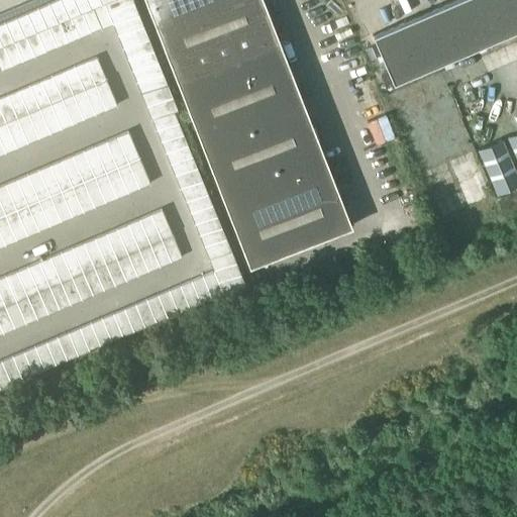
[(36,0),(32,0),(25,3),(36,29),(47,24),(36,0)]
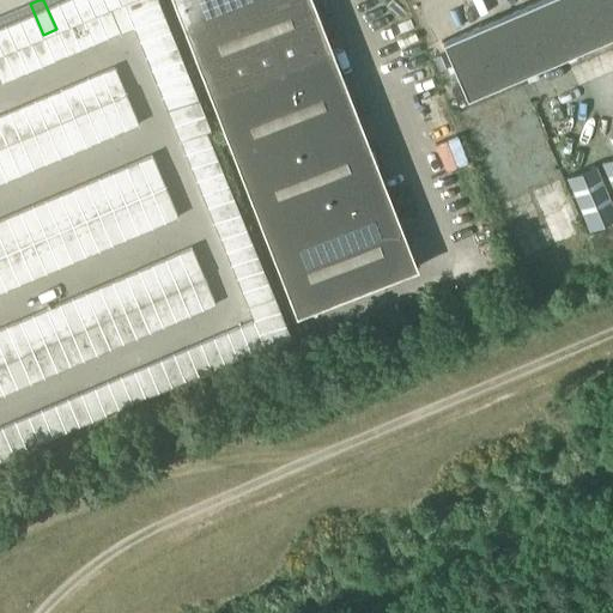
[(59,0),(43,0),(56,29),(70,24),(59,0)]
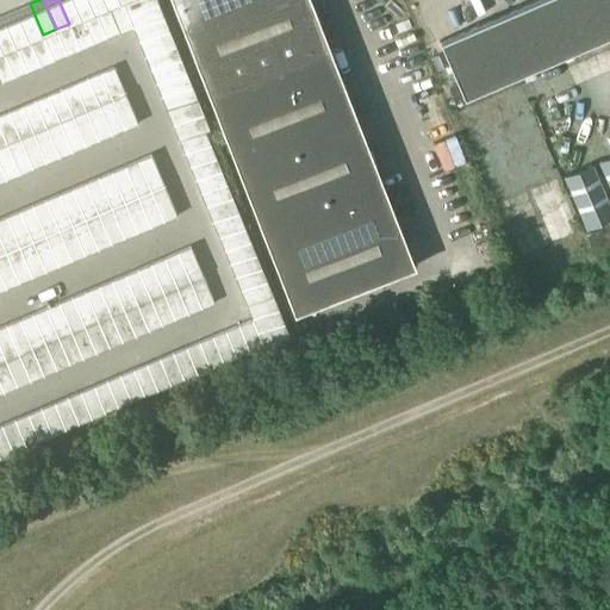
[(58,0),(69,24),(82,18),(74,0),(58,0)]
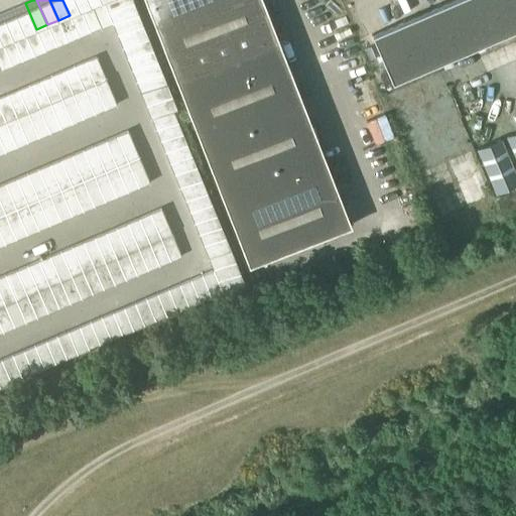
[(62,0),(70,15),(81,11),(76,0),(62,0)]
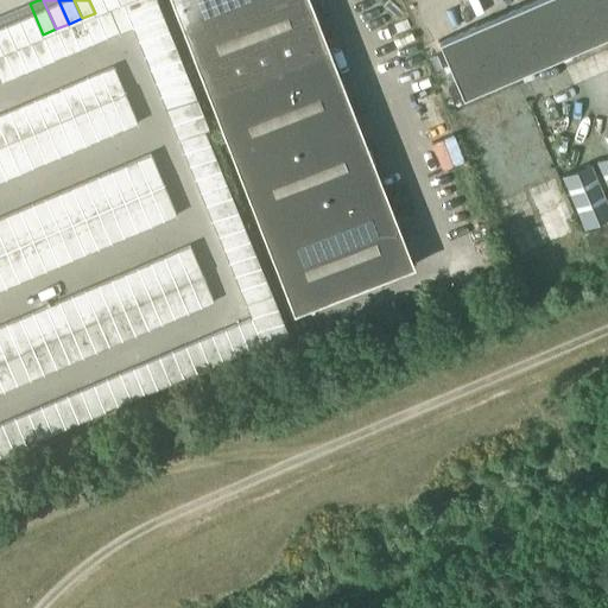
[(89,0),(95,13),(108,7),(105,0),(89,0)]
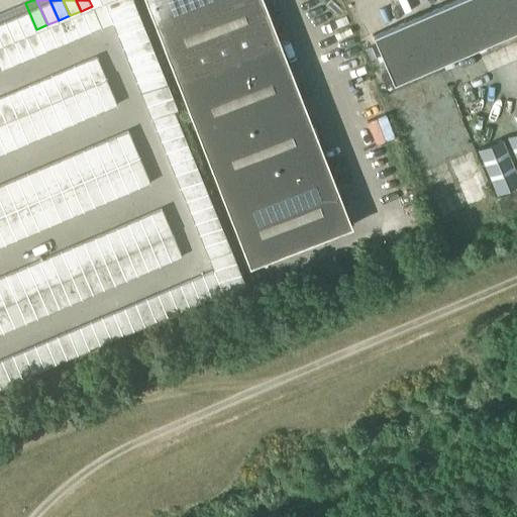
[(106,0),(92,6),(101,27),(112,23),(108,12),(134,2),(133,0),(106,0)]
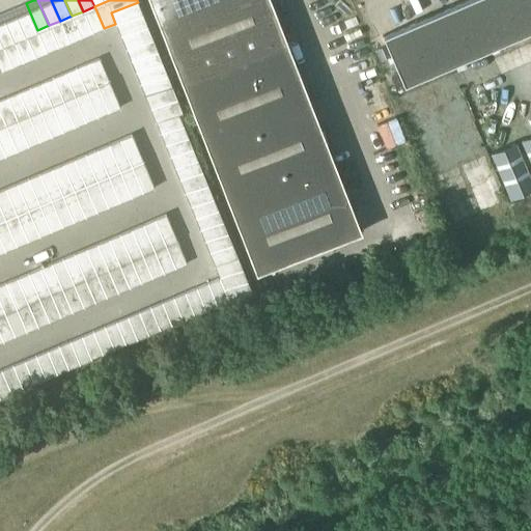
[(258,277),(362,236),(270,0),(149,0),(207,147),(258,277)]
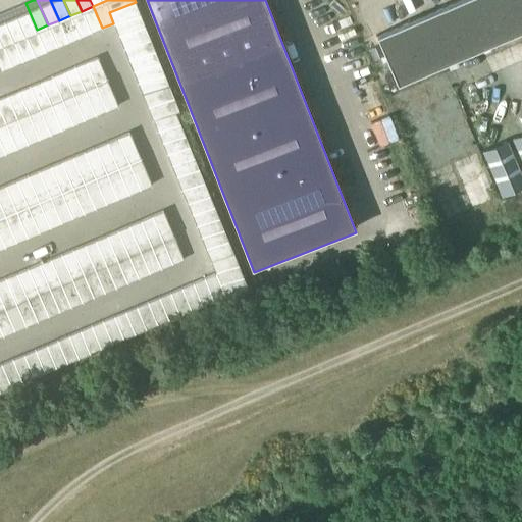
[(521,0),(459,0),(377,36),(398,84),(521,30),(521,0)]
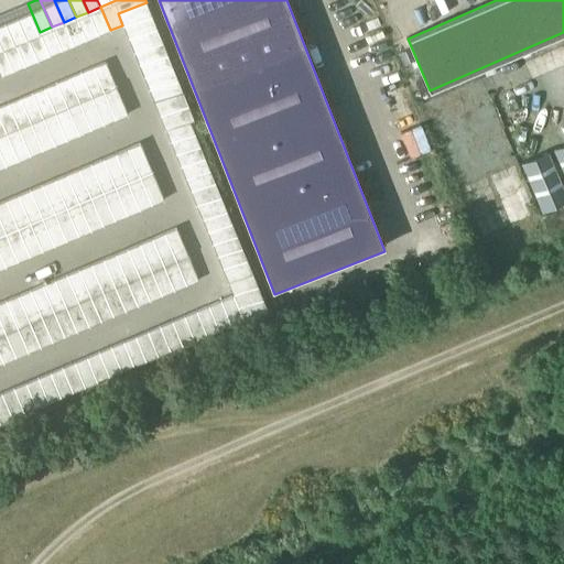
[(147,2),(118,13),(122,25),(129,40),(158,29),(147,2)]
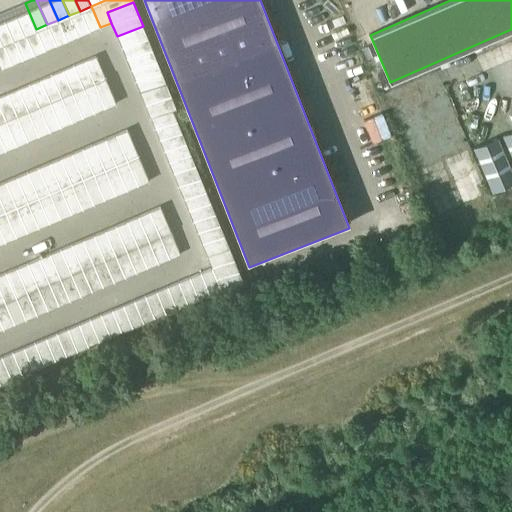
[(25,3),(14,8),(25,34),(36,29),(25,3)]
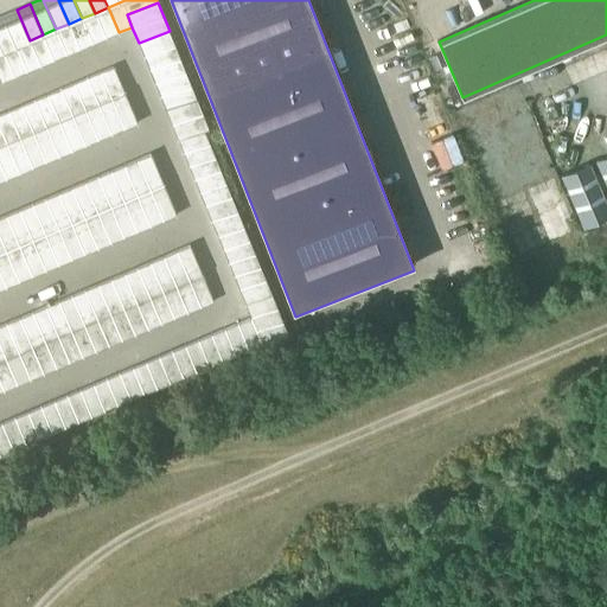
[(108,7),(95,13),(106,38),(119,32),(108,7)]
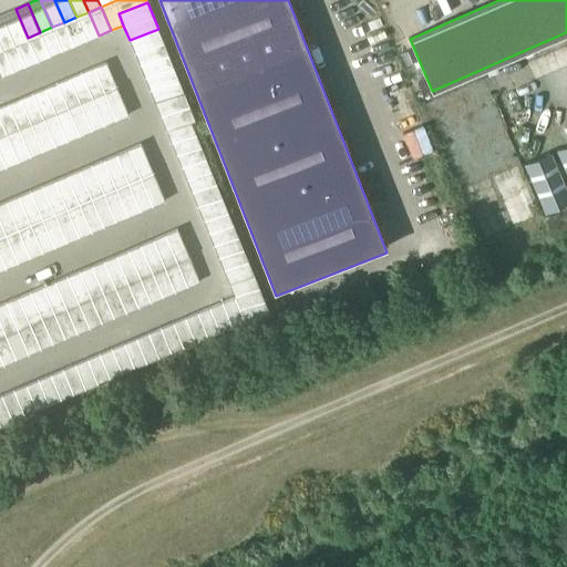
[(16,9),(3,14),(14,42),(28,38),(16,9)]
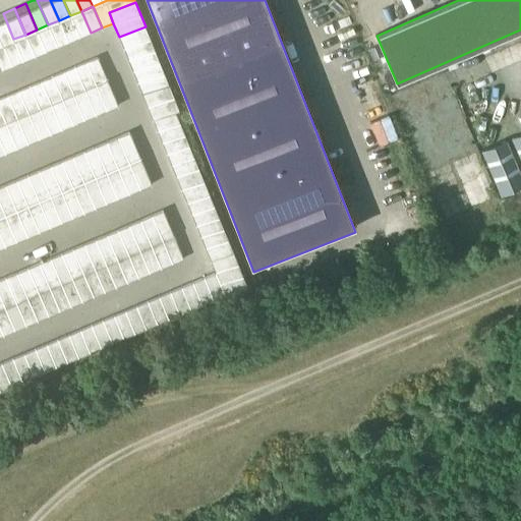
[(81,11),(70,15),(79,38),(91,33),(81,11)]
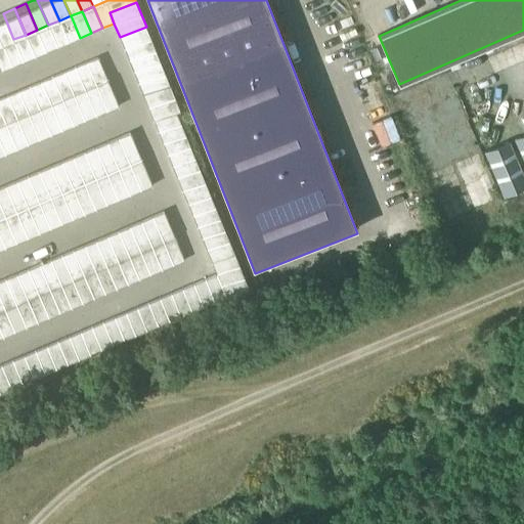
[(0,13),(0,38),(2,44),(13,39),(3,13),(0,13)]
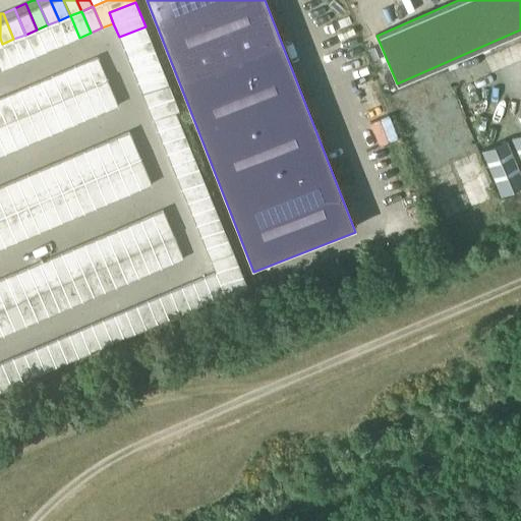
[(70,15),(59,20),(68,43),(79,38),(70,15)]
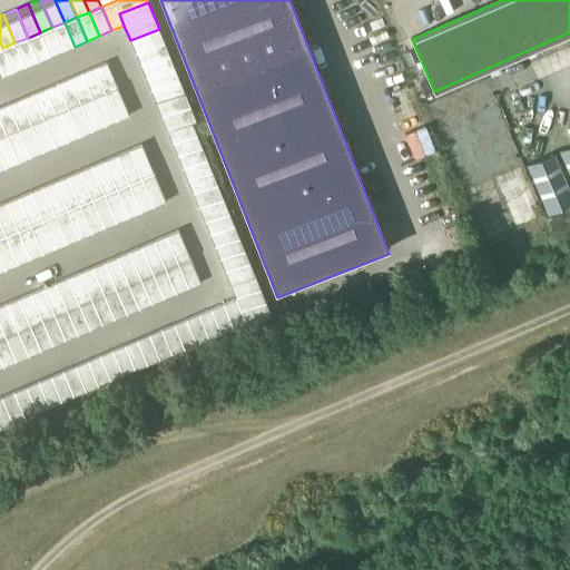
[(65,22),(52,27),(62,51),(75,47),(65,22)]
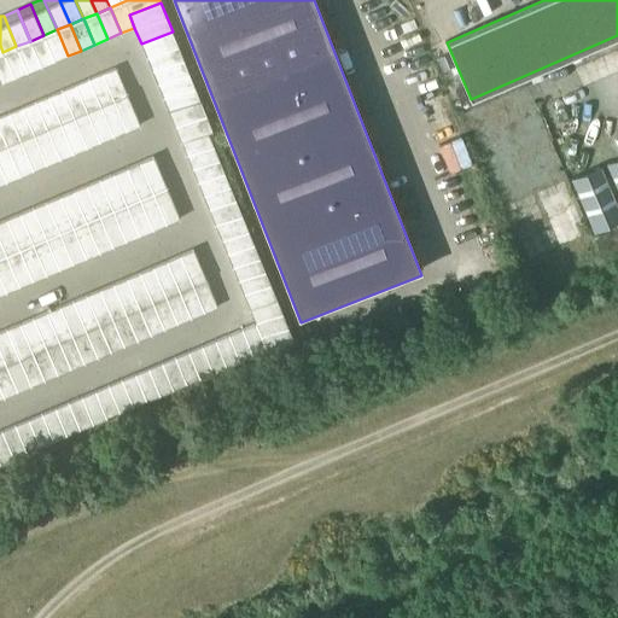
[(57,29),(44,35),(54,62),(68,56),(57,29)]
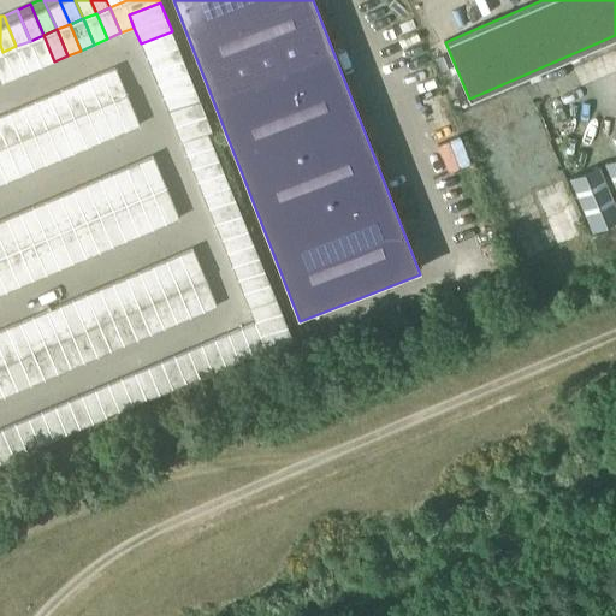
[(172,31),(141,43),(146,58),(177,45),(172,31)]
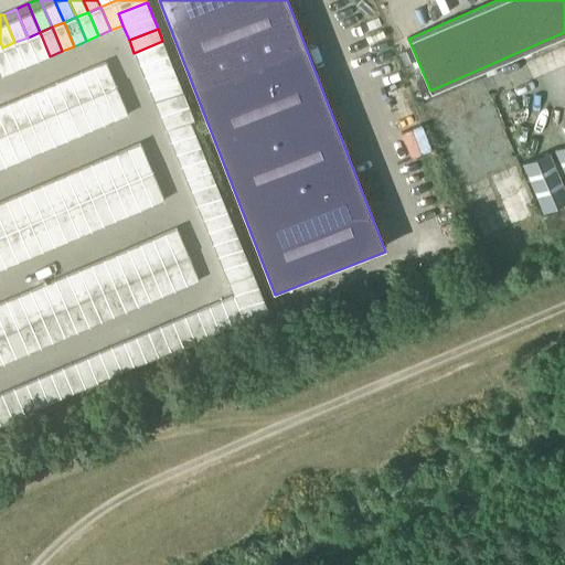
[(40,32),(28,38),(38,62),(50,56),(40,32)]
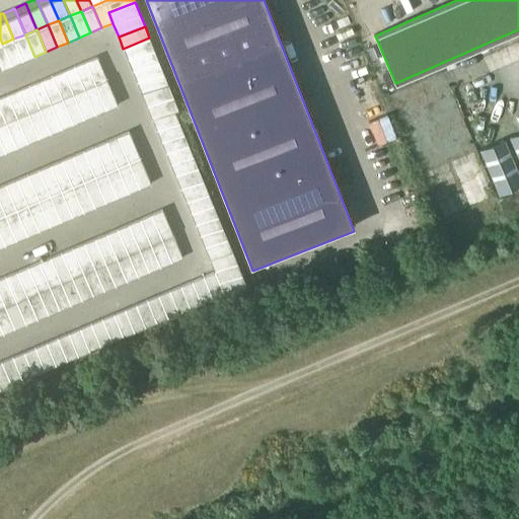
[(25,34),(13,39),(23,61),(34,57),(25,34)]
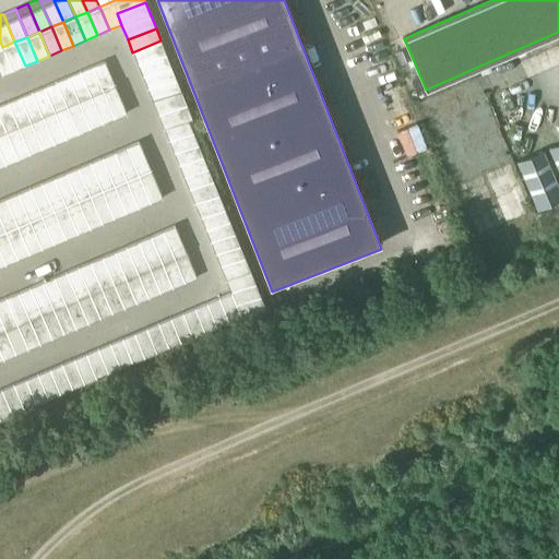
[(161,40),(132,52),(138,64),(138,63),(166,52),(161,40)]
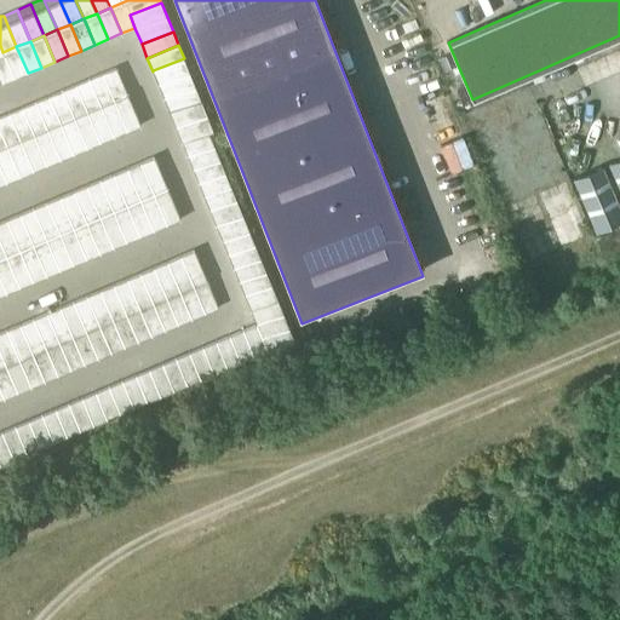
[(16,46),(3,52),(15,79),(28,73),(16,46)]
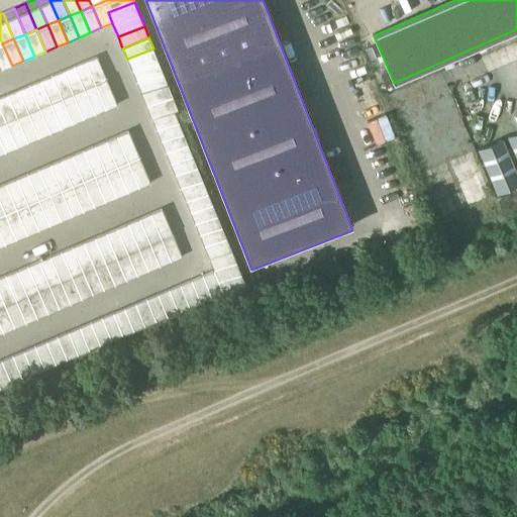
[(2,43),(0,43),(0,68),(1,71),(12,66),(2,43)]
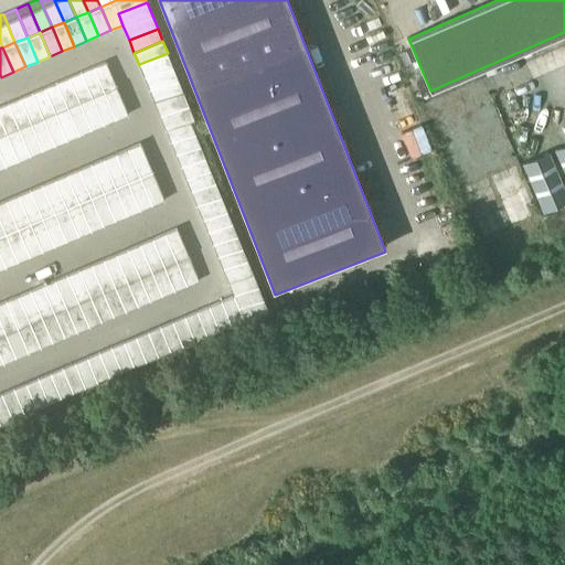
[(139,64),(139,65),(144,77),(172,65),(168,53),(139,64)]
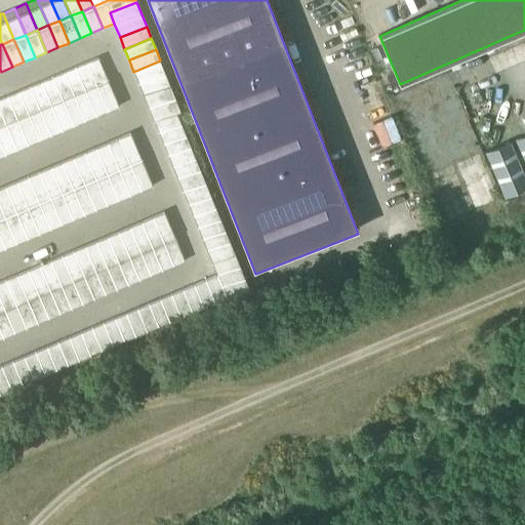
[(98,57),(87,62),(96,84),(108,80),(98,57)]
